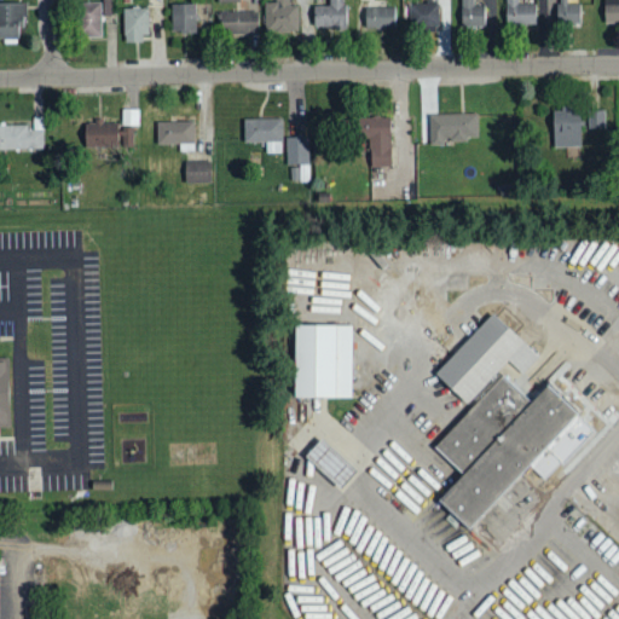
[(110,15),(111,0),(102,0),(102,15),(110,15)]
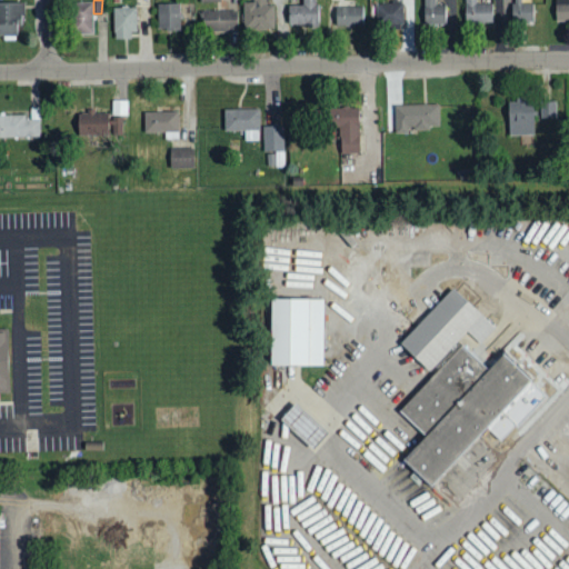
[(242,1),(243,30),(273,29),(273,3),(266,5),(265,0),(247,0),(247,1),(242,1)]
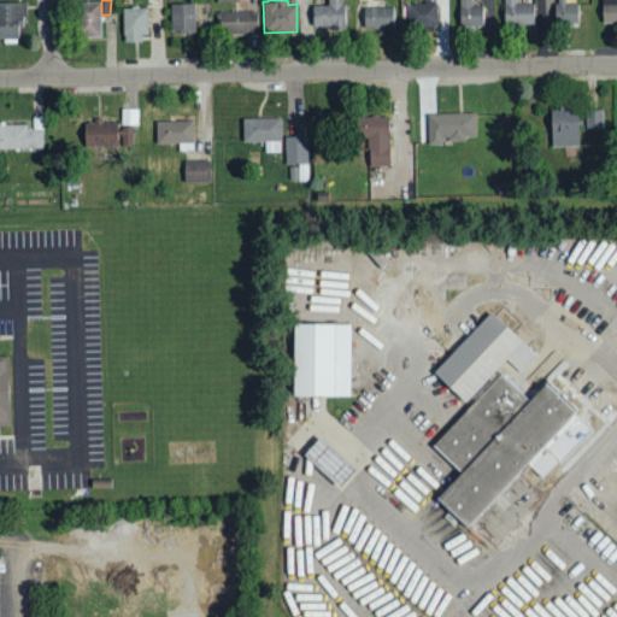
[(345,28),(344,0),(324,0),(324,5),(311,5),(312,28),(345,28)]
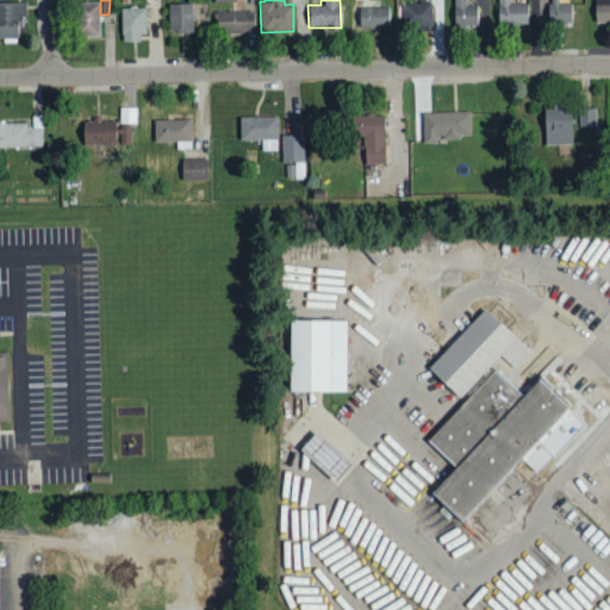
[(471,0),(454,0),(454,27),(478,26),(478,5),(471,5),(471,0)]
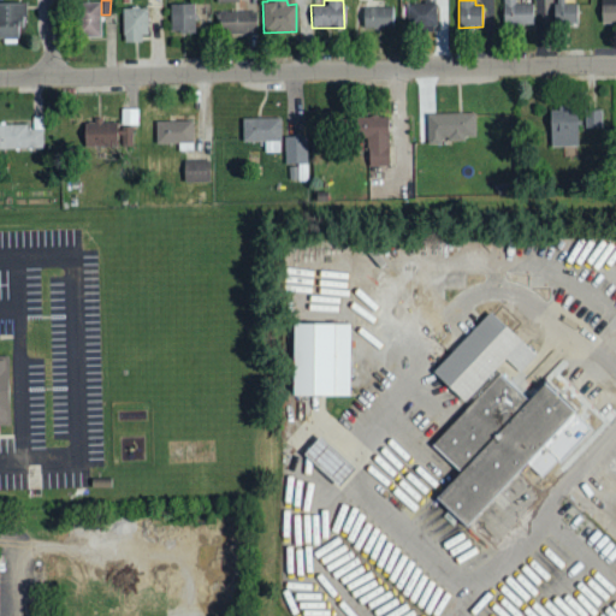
[(519,0),(502,0),(503,24),(533,24),(533,3),(519,3),(519,0)]
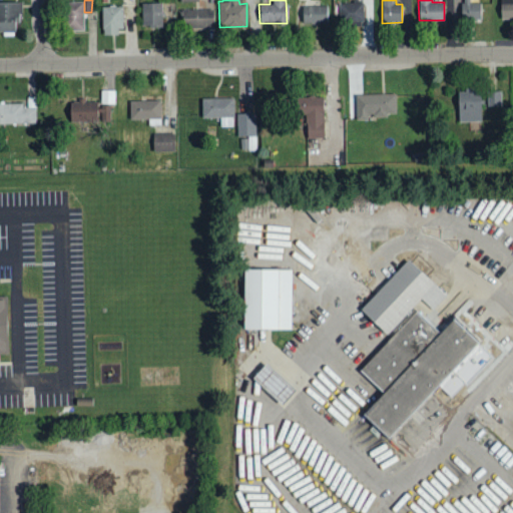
[(481,19),(481,3),(470,3),(469,0),(461,0),(463,20),(481,19)]
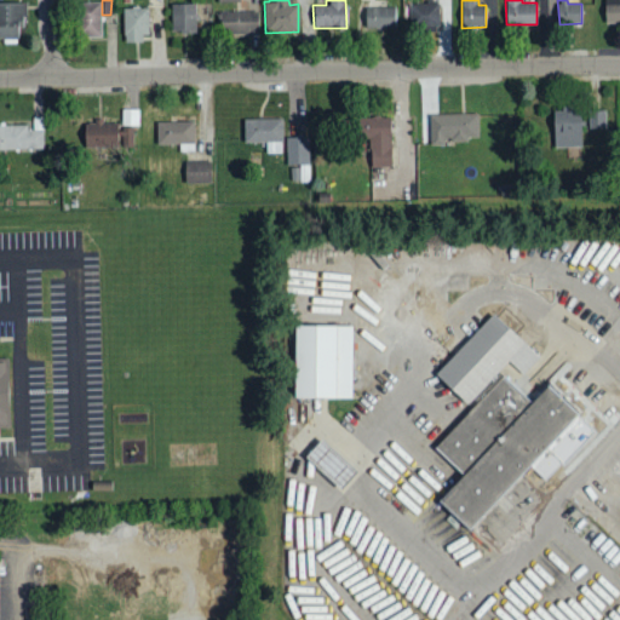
[(619,0),(604,0),(606,23),(619,22),(619,0)]
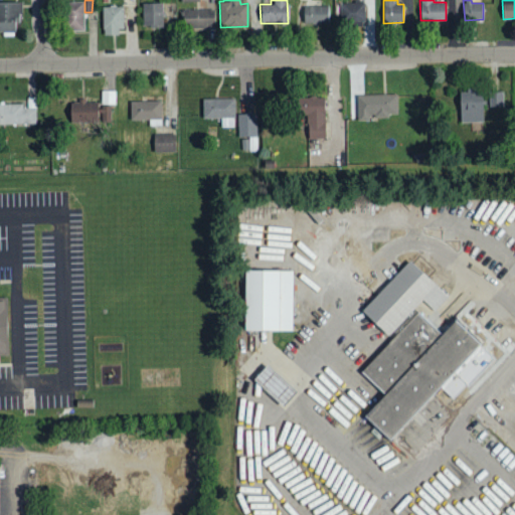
[(84,29),(83,1),(66,2),(67,30),(84,29)]
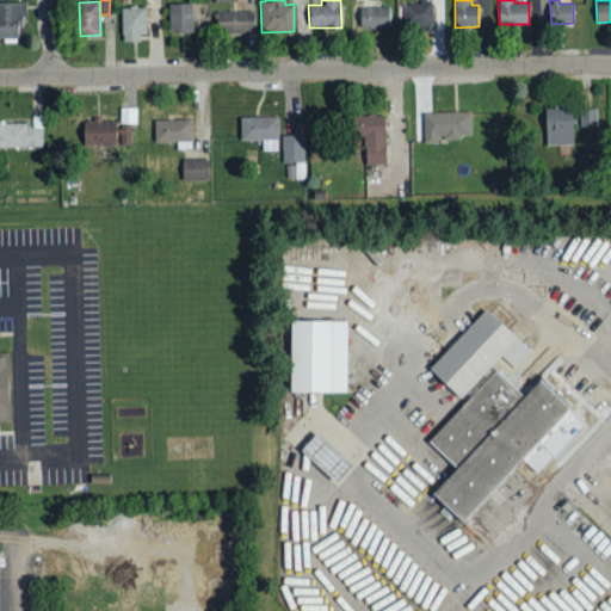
[(25,2),(0,2),(0,38),(19,38),(19,26),(25,26),(25,2)]
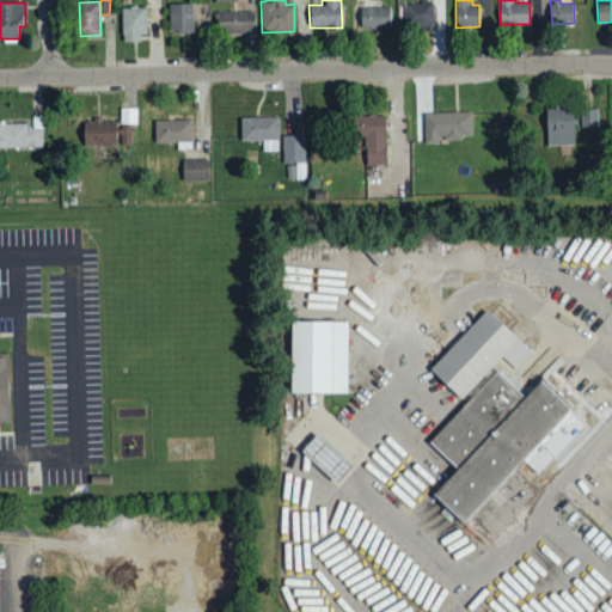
[(434,25),(434,2),(404,4),(404,26),(434,25)]
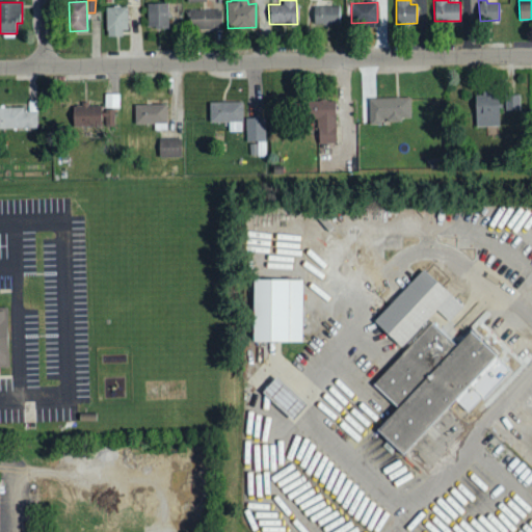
[(147,3),(148,27),(168,27),(168,3),(147,3)]
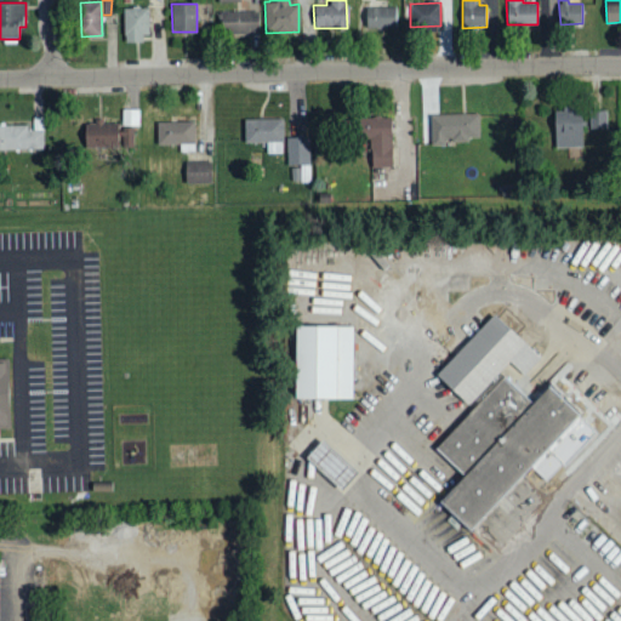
[(396,6),(365,7),(366,29),(397,28),(396,6)]
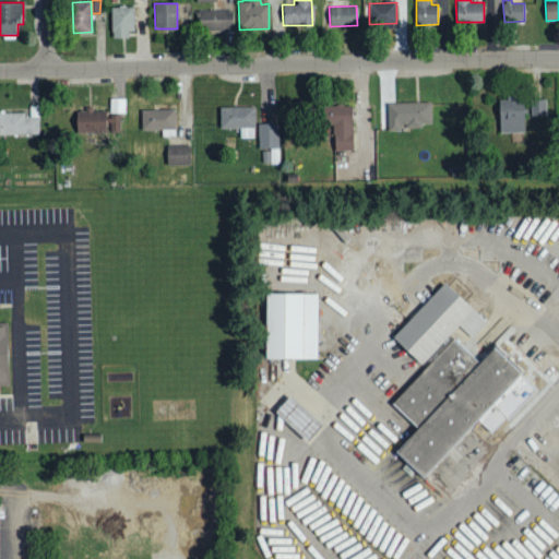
[(133,7),(111,7),(111,36),(134,35),(133,7)]
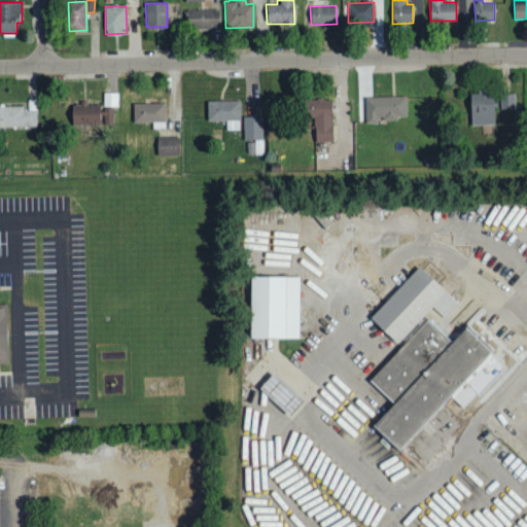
[(219,9),(186,10),(186,28),(219,27),(219,9)]
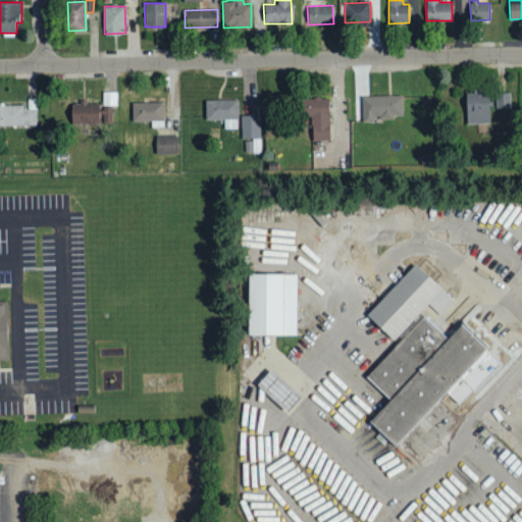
[(114,123),(114,92),(102,92),(102,104),(70,104),(70,123),(114,123)]
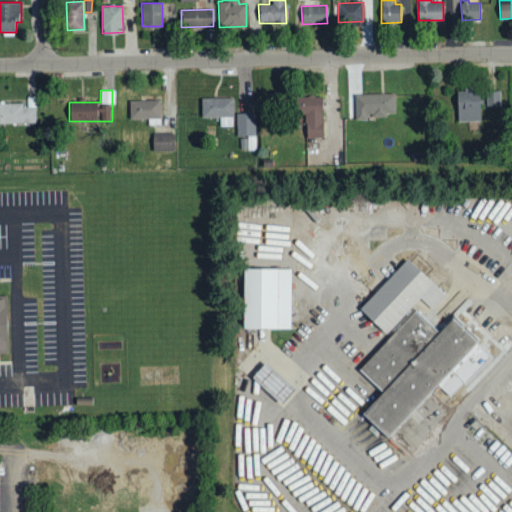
[(457,122),(480,121),(479,90),(456,90),(457,122)]
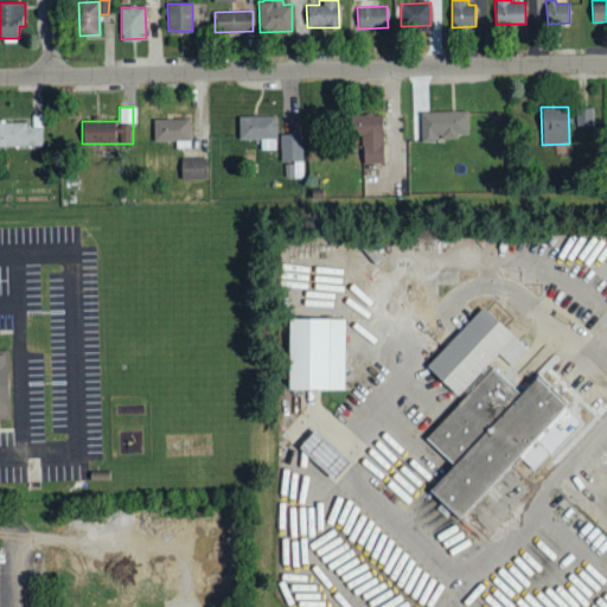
[(576,108),(576,126),(593,126),(593,108),(576,108)]
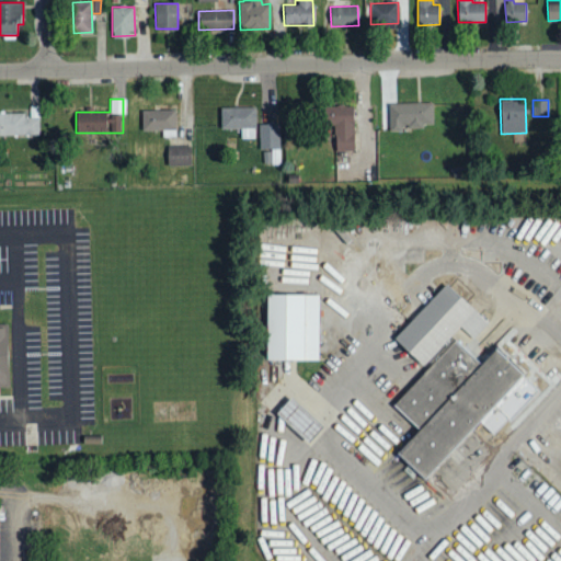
[(389,130),(402,130),(402,126),(433,126),(433,103),(389,102),(389,130)]
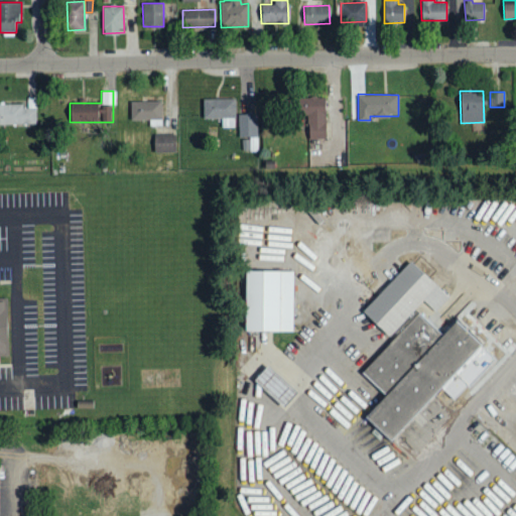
[(0,104),(0,124),(35,124),(35,97),(25,97),(25,104),(0,104)]
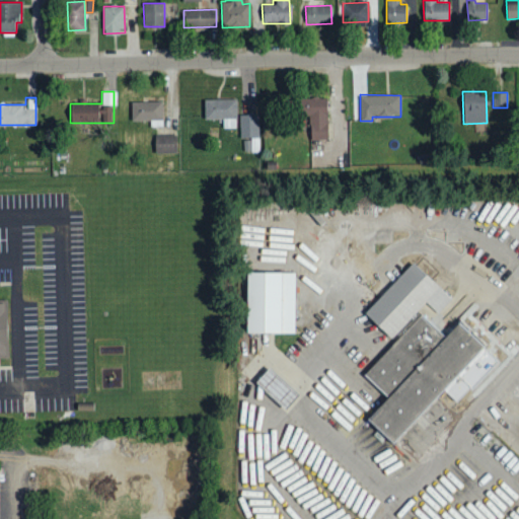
[(327,97),(298,98),(298,123),(310,123),(310,139),(328,139),(327,97)]
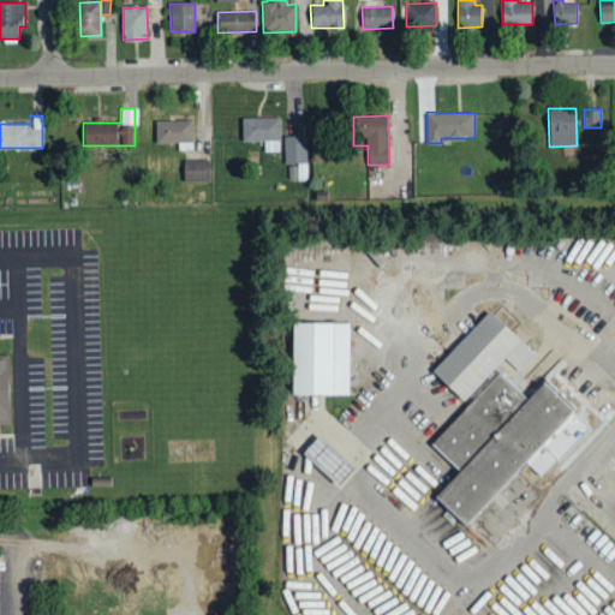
[(242,142),(263,141),(264,153),(280,151),(280,118),(242,118),(242,142)]
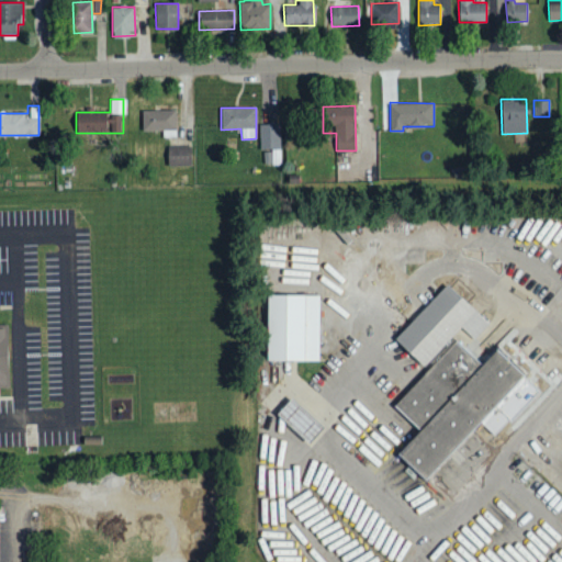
[(176,110),(142,110),(143,131),(163,131),(163,138),(176,137),(176,110)]
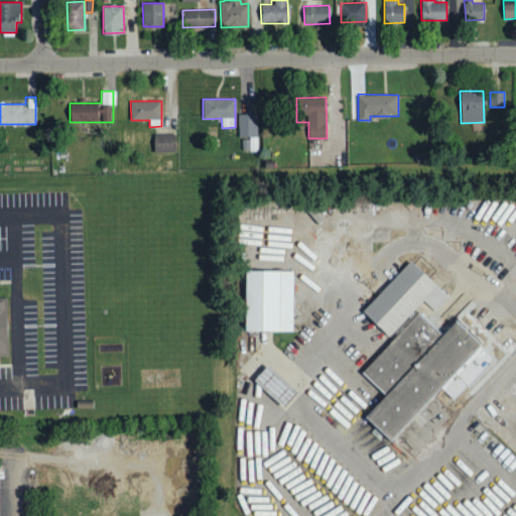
[(154,152),(175,151),(175,133),(154,134),(154,152)]
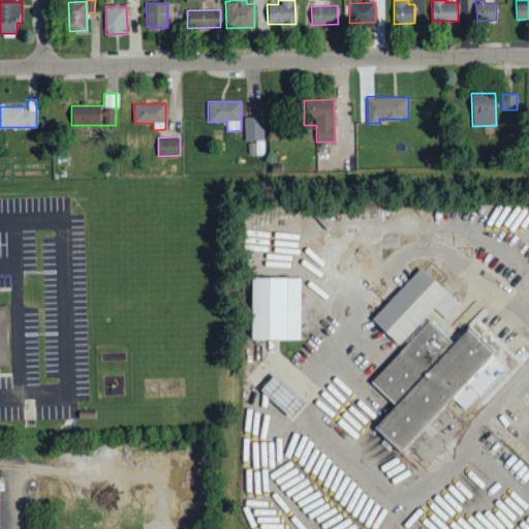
[(421,266),(373,316),(405,346),(372,381),(395,403),(372,428),(399,453),(494,351),(466,327),(453,342),(438,328),(461,303),(421,266)]
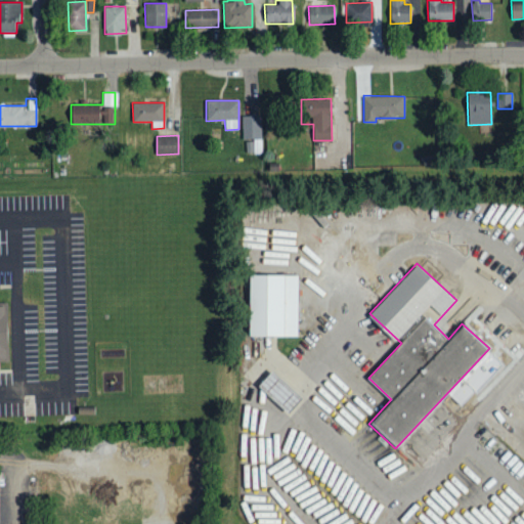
[(249,274),(248,335),(299,336),(299,274),(249,274)]
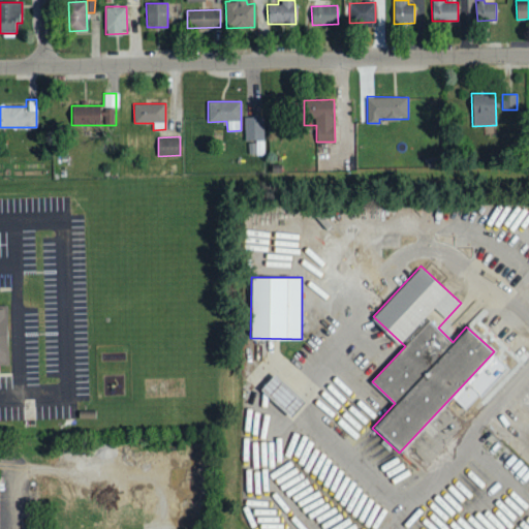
[(0,305),(7,305),(8,365),(0,365),(0,305)]
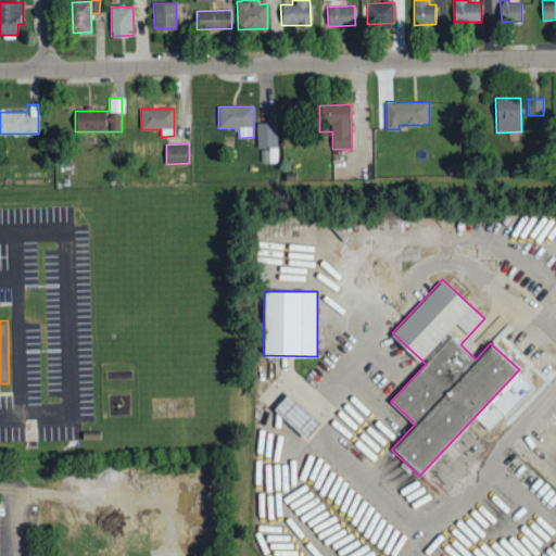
[(273,411),(288,394),(318,424),(303,440),(273,411)]
